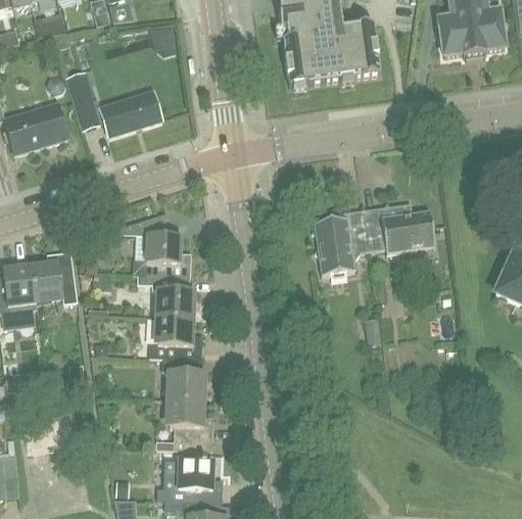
[(0,0),(0,9),(8,7),(6,0),(0,0)]
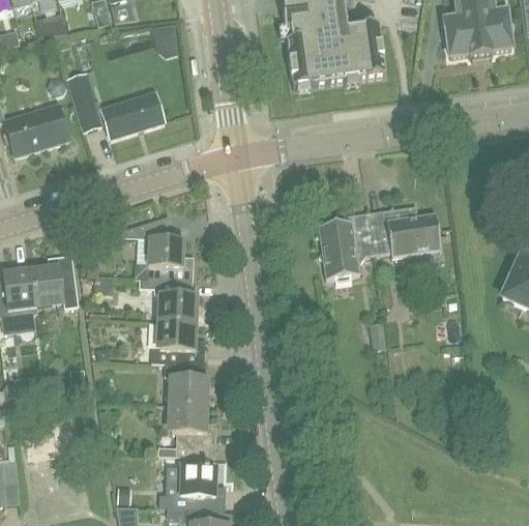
[(10,0),(13,9),(33,4),(32,2),(40,0),(10,0)]
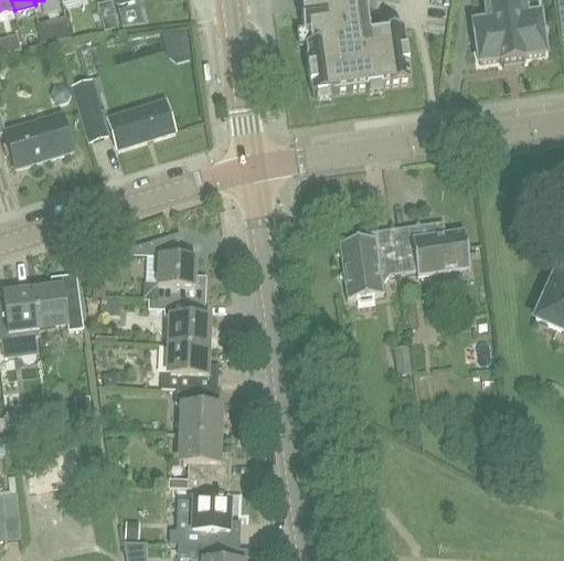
[(363,45),(358,0),(299,0),(304,31),(311,30),(314,43),(306,44),(309,65),(308,65),(310,84),(311,84),(311,87),(314,87),(312,84),(329,82),(330,93),(368,87),(369,87),(368,80),(381,78),(382,86),(383,86),(383,85),(412,82),(404,27),(382,30),(382,32),(371,33),(371,31),(370,31),(371,44),(363,45)]
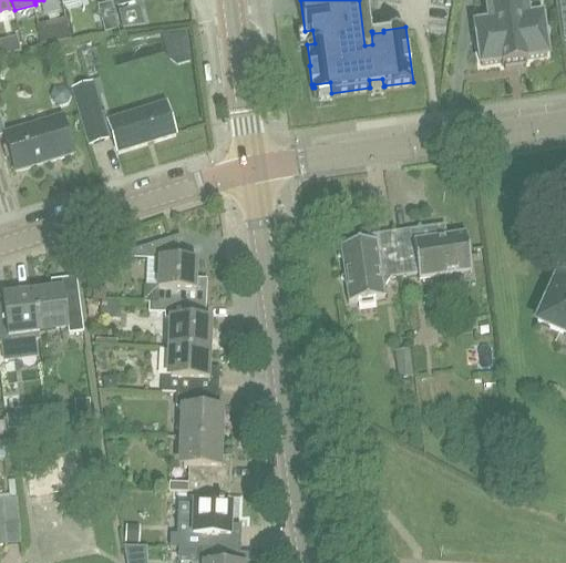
[(503,61),(508,61),(528,58),(527,54),(547,51),(544,27),(548,26),(547,17),(543,18),(542,12),(543,12),(541,0),(481,0),(481,2),(485,1),(487,20),(476,21),(477,27),(473,27),(474,36),(479,36),(482,61),(502,58),(503,61)]
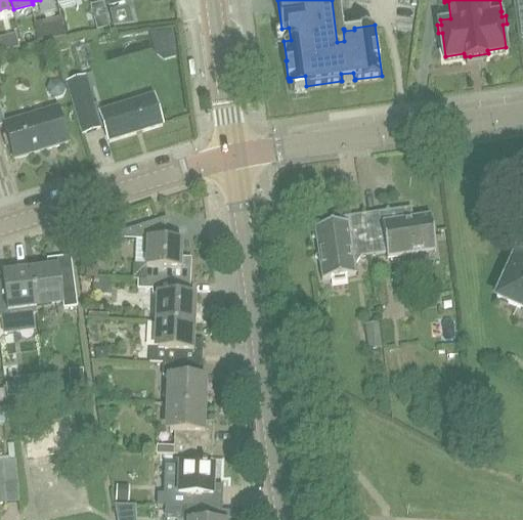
[(110,24),(107,16),(98,19),(99,26),(110,24)]
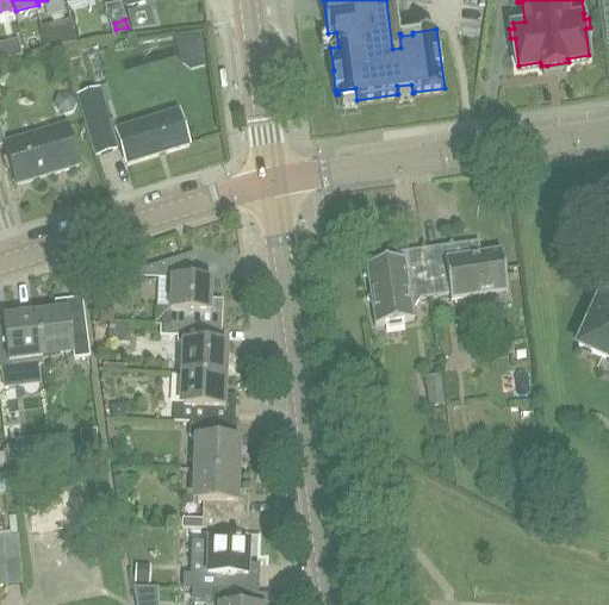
[(76,38),(73,23),(63,25),(67,41),(76,38)]
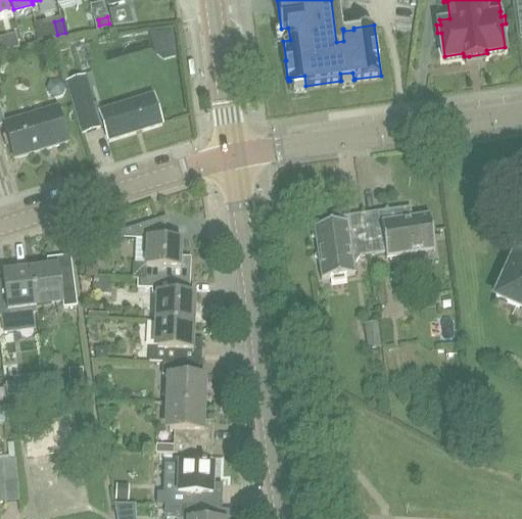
[(19,44),(15,32),(7,34),(11,46),(19,44)]
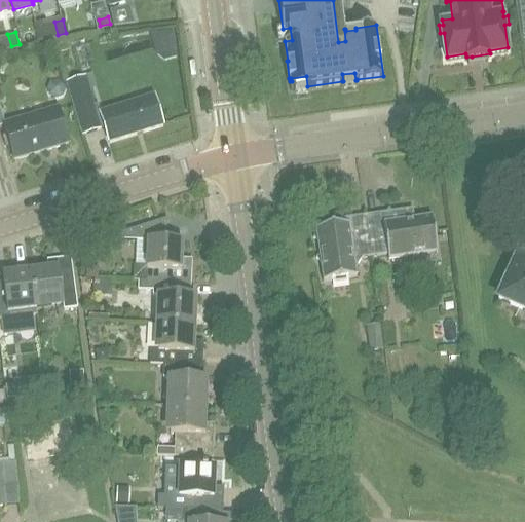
[(154,91),(102,107),(100,101),(97,101),(87,73),(67,79),(84,133),(105,126),(108,138),(162,121),(154,91)]
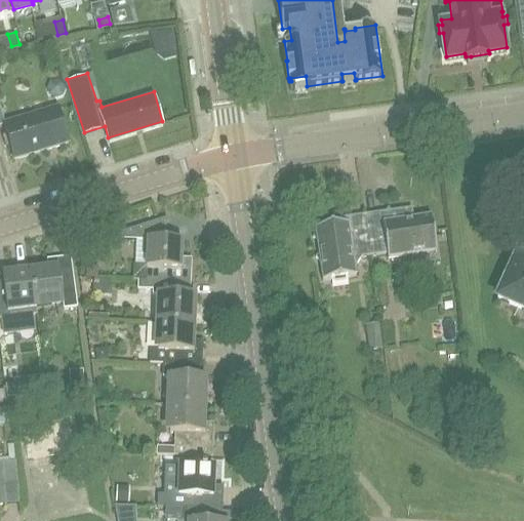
[(49,93),(56,96),(64,94),(67,87),(65,81),(57,78),(51,79),(47,86),(49,93)]
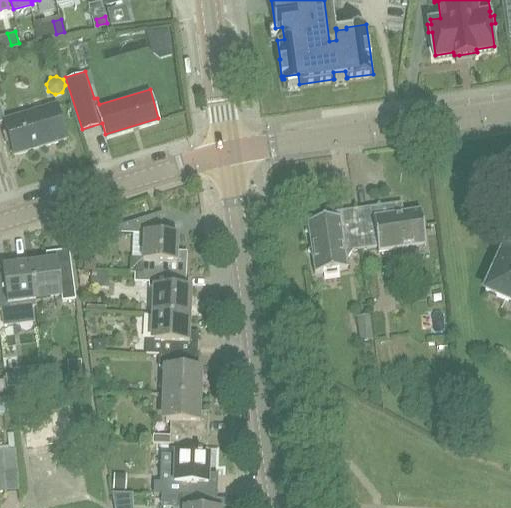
[(14,151),(66,135),(56,101),(3,117),(14,151)]
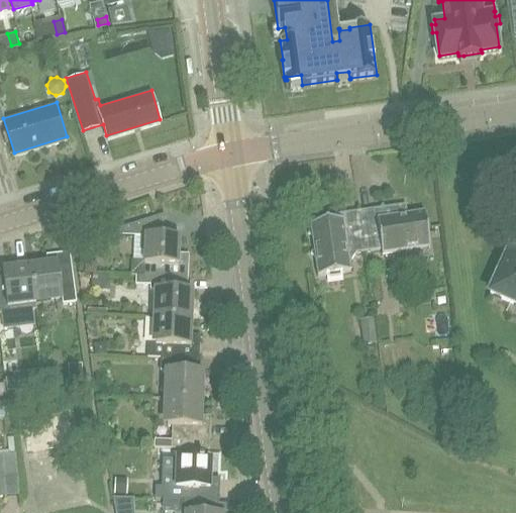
[(430,243),(427,223),(425,208),(408,210),(406,201),(359,207),(366,247),(382,245),(383,250),(430,243)]
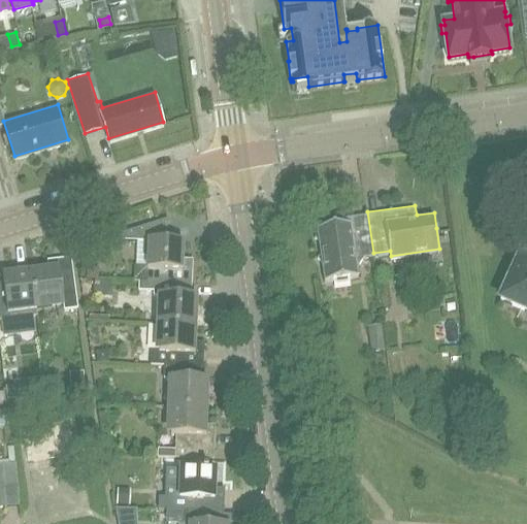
[(373,253),(367,211),(321,219),(322,225),(317,226),(325,279),(359,273),(358,264),(364,255),(373,253)]
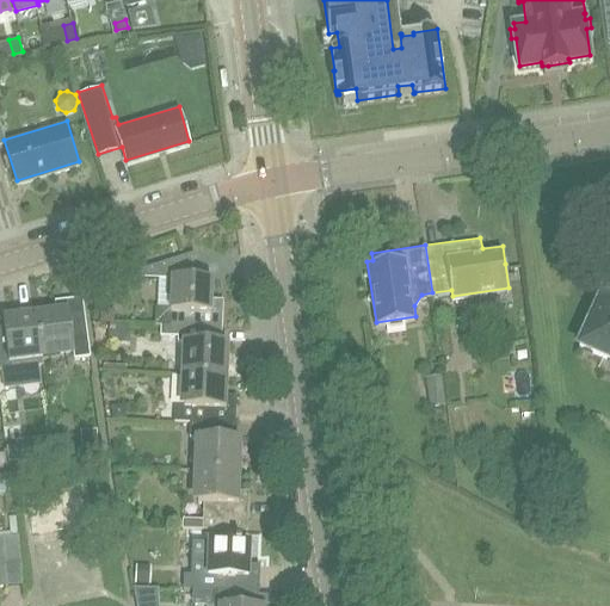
[(609,252),(599,247),(589,273),(607,282),(604,288),(580,342),(609,356),(609,252)]
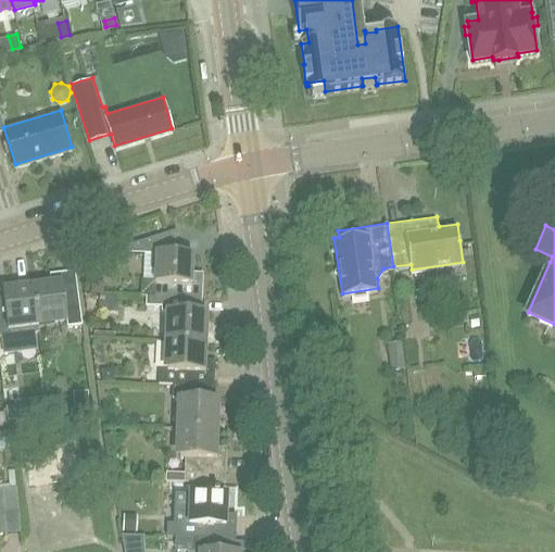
[(194,250),(176,250),(177,227),(126,242),(126,249),(156,250),(155,278),(142,278),(141,293),(148,293),(202,296),(203,270),(193,268),(194,250)]
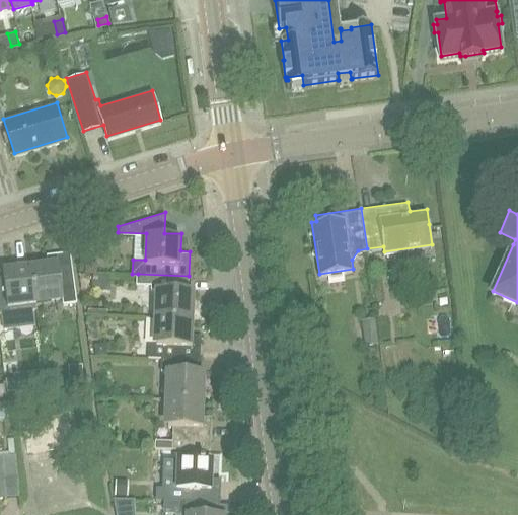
[(49,262),(30,264),(35,298),(63,294),(63,301),(77,299),(70,249),(48,253),(49,262)]
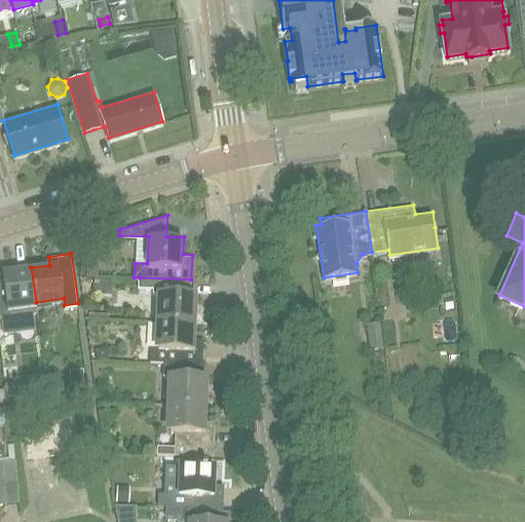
[(36,306),(36,302),(31,267),(14,269),(15,273),(3,274),(3,276),(0,275),(0,314),(9,314),(9,310),(36,306)]
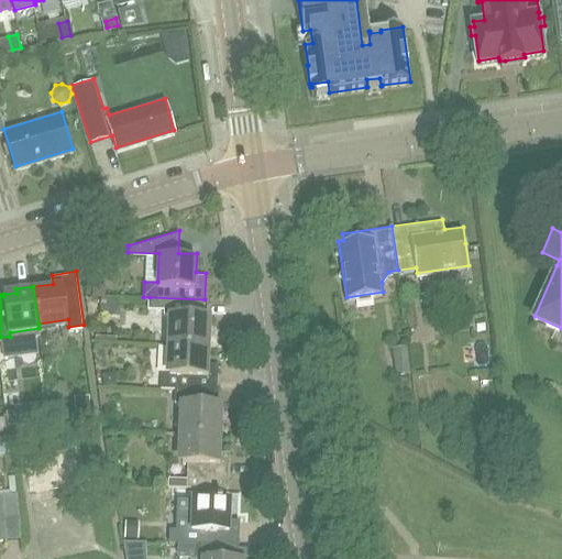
[(207,313),(205,313),(205,299),(150,297),(149,307),(164,307),(164,311),(168,311),(167,341),(172,341),(205,342),(207,313)]
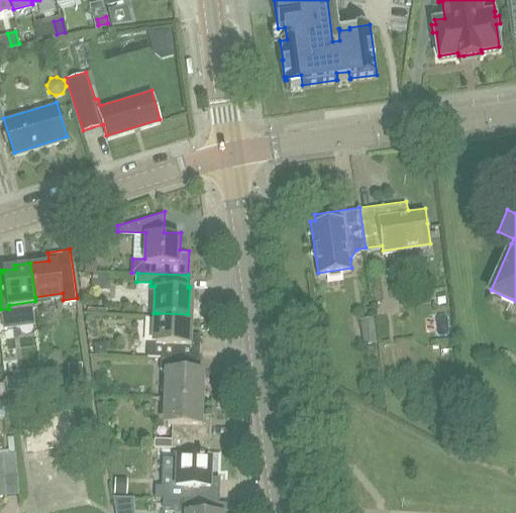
[(192,315),(188,314),(158,313),(157,341),(148,341),(148,353),(199,355),(200,332),(191,332),(192,315)]
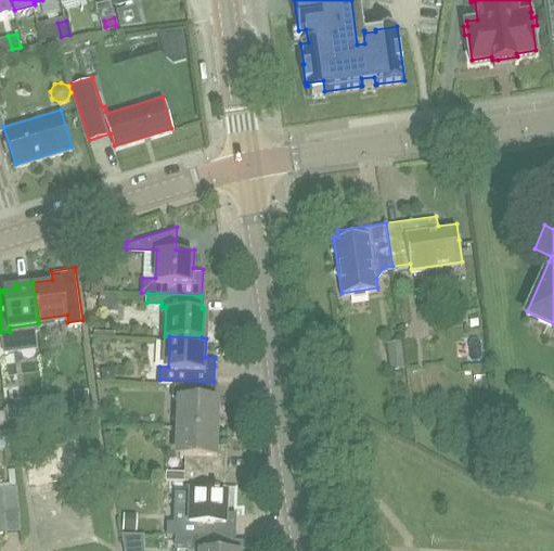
[(401,340),(387,342),(391,369),(406,367),(401,340)]
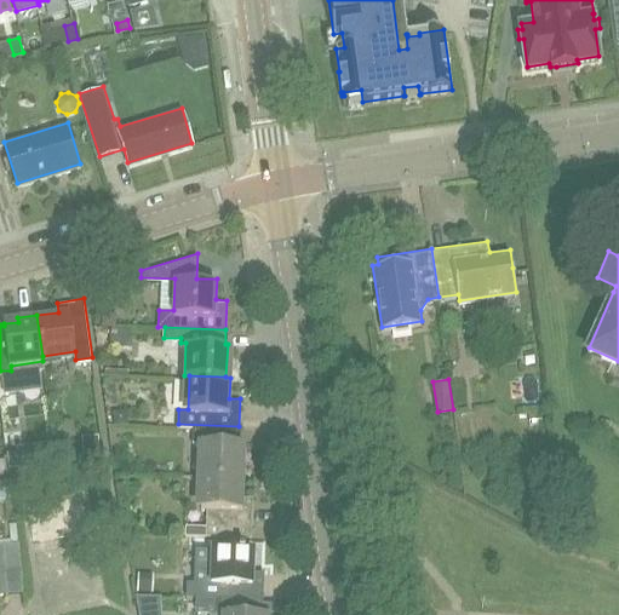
[(239,441),(239,426),(178,424),(178,426),(193,426),(193,441),(199,441),(198,472),(202,472),(240,473),(241,441),(239,441)]
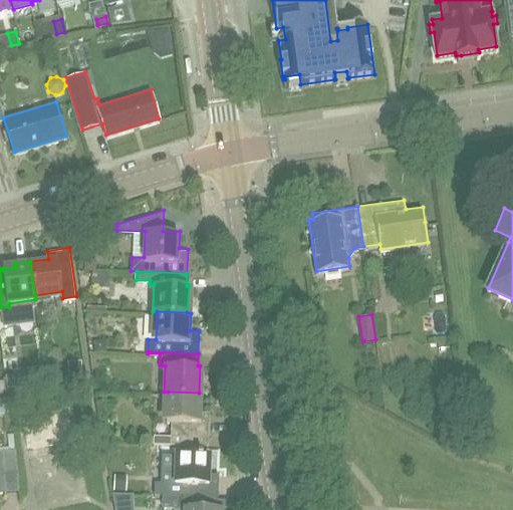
[(202,394),(199,393),(168,392),(167,421),(172,421),(171,435),(155,435),(155,443),(209,445),(210,411),(201,411),(202,394)]
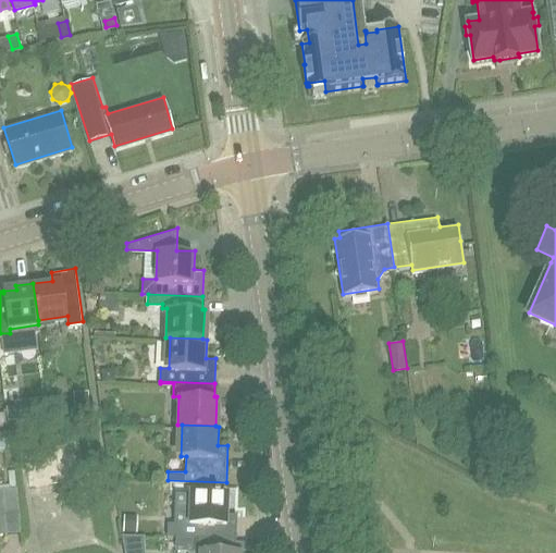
[(9,431),(0,432),(0,449),(12,447),(9,431)]
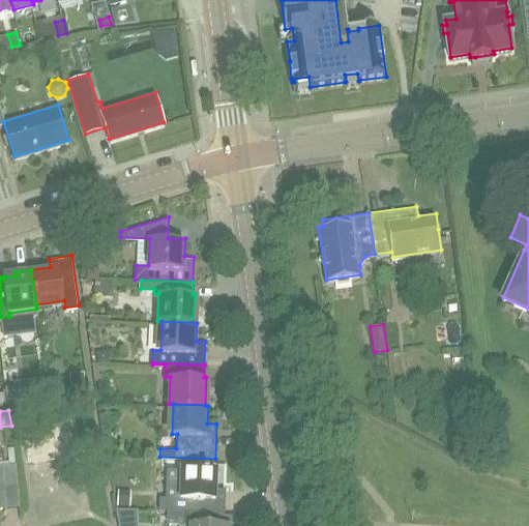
[(0,505),(7,505),(5,481),(18,479),(17,462),(0,463),(0,505)]
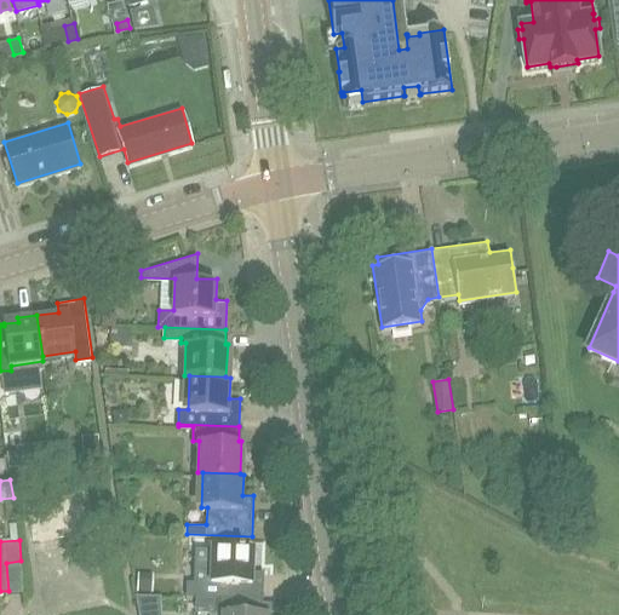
[(217,581),(217,596),(262,597),(263,570),(252,569),(253,549),(212,546),(211,581),(217,581)]
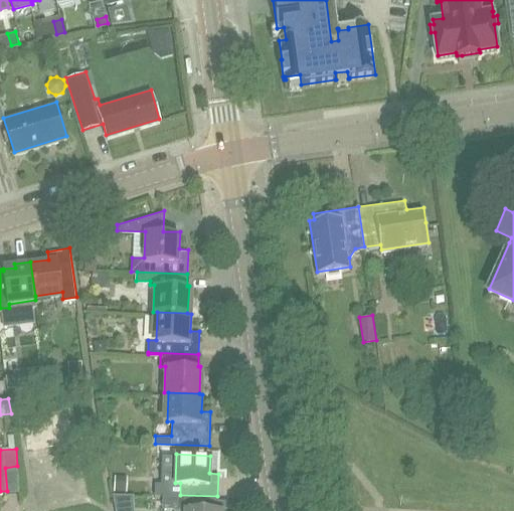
[(217,509),(217,496),(180,495),(163,495),(163,504),(165,508),(177,508),(175,510),(218,510),(218,509),(217,509)]
